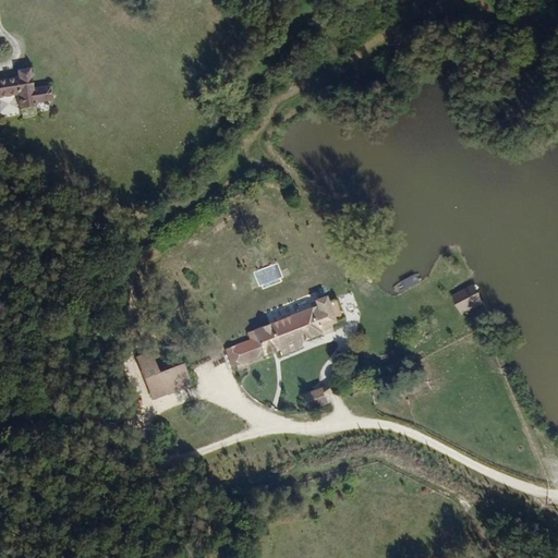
[(31,85),(27,67),(16,69),(17,75),(0,77),(0,94),(17,92),(20,105),(35,102),(34,98),(51,95),(49,82),(31,85)]
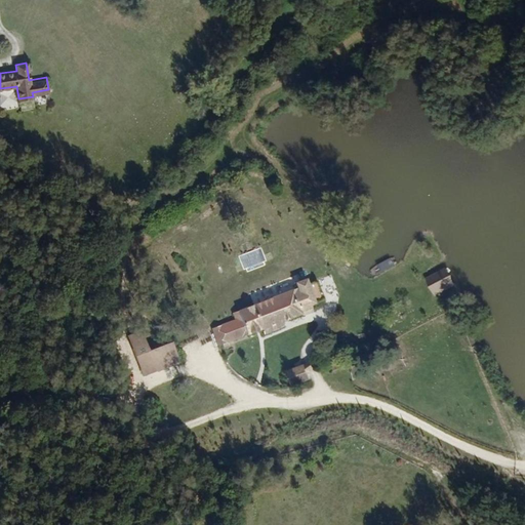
[(324,297),(316,277),(309,280),(308,276),(295,281),(296,285),(235,310),(238,316),(207,328),(214,348),(313,309),(311,303),(324,297)]
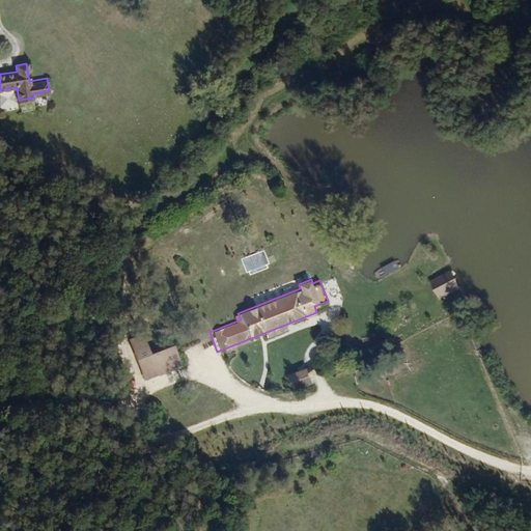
[(145,380),(158,374),(151,359),(143,338),(130,343),(145,380)]
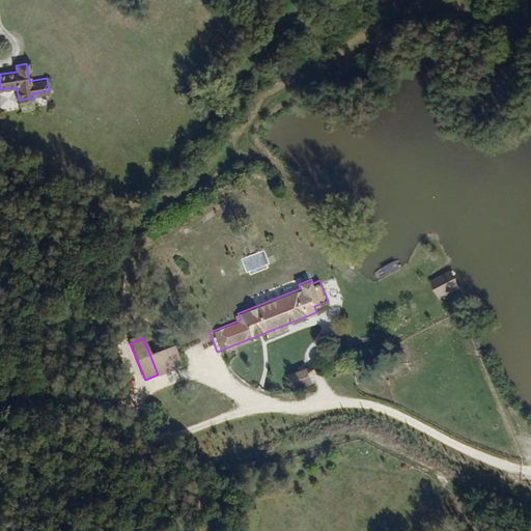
[(151,359),(158,374),(179,365),(173,351),(151,359)]
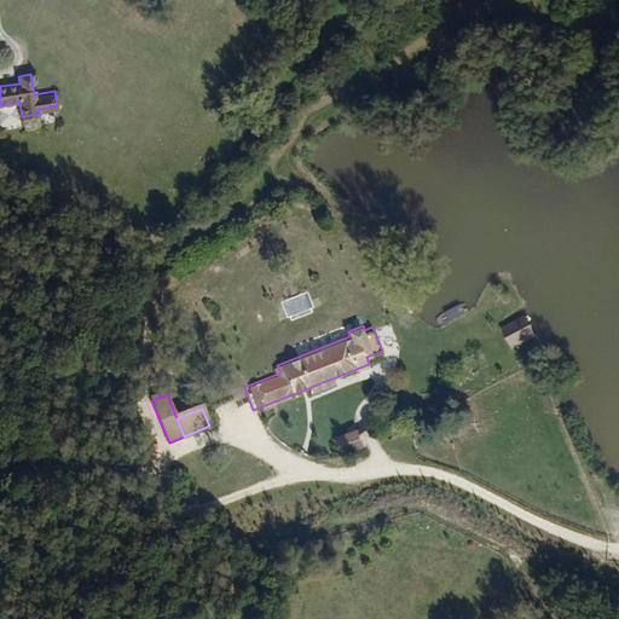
[(366,444),(359,428),(340,437),(347,453),(366,444)]
